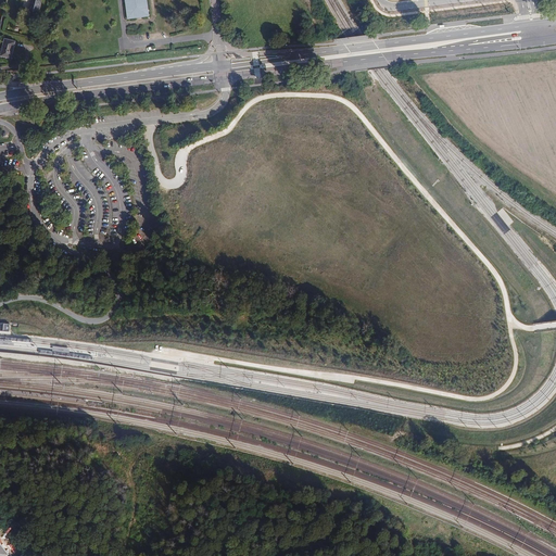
[(41,0),(30,0),(28,9),(38,12),(41,0)]
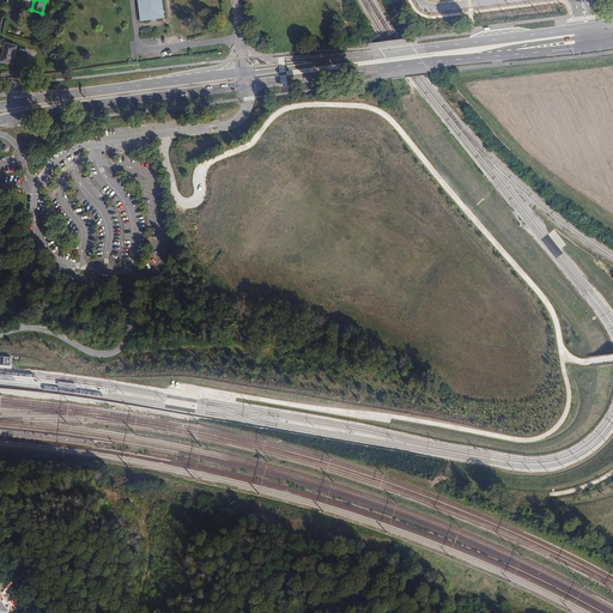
[(137,0),(140,23),(164,20),(162,0),(137,0)]
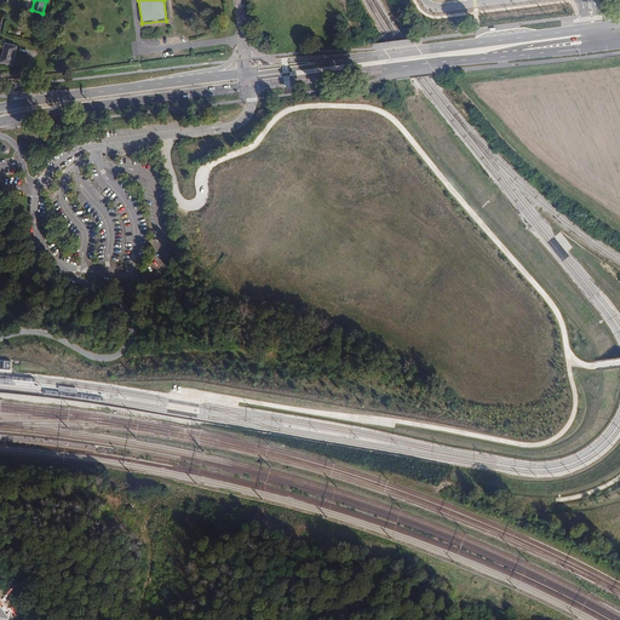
[(17,46),(5,42),(0,61),(0,64),(12,68),(17,46)]
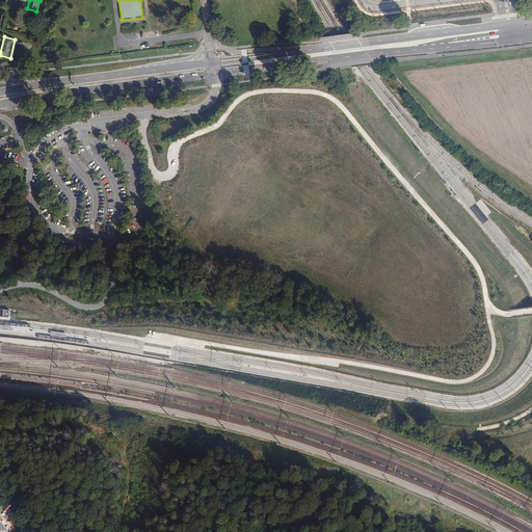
[(265,196),(268,189),(251,181),(248,188),(261,194),(265,196)]
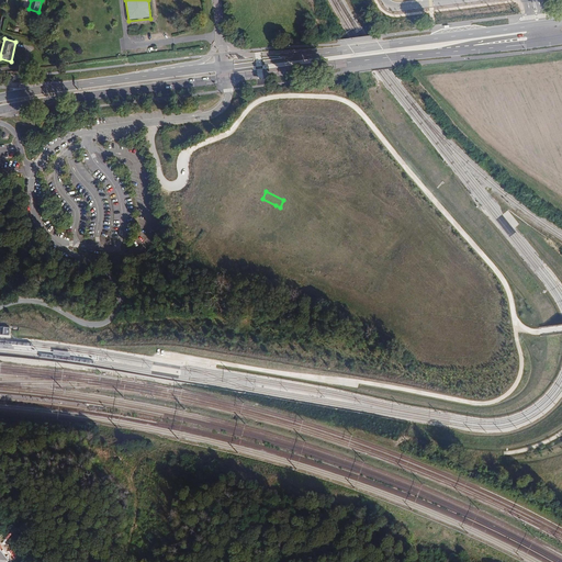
[(278,228),(270,233),(273,239),(281,235),(278,228)]
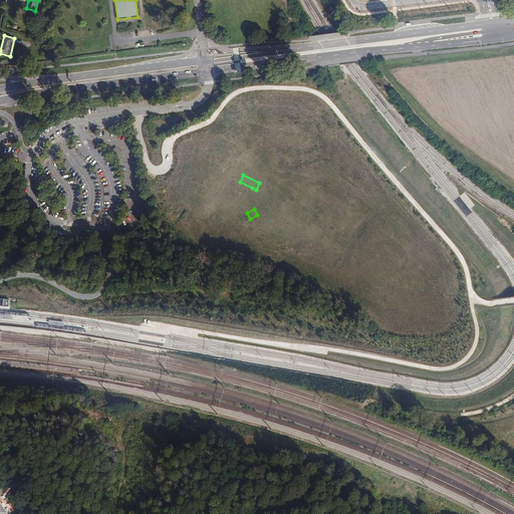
[(10,299),(0,298),(0,305),(9,306),(10,299)]
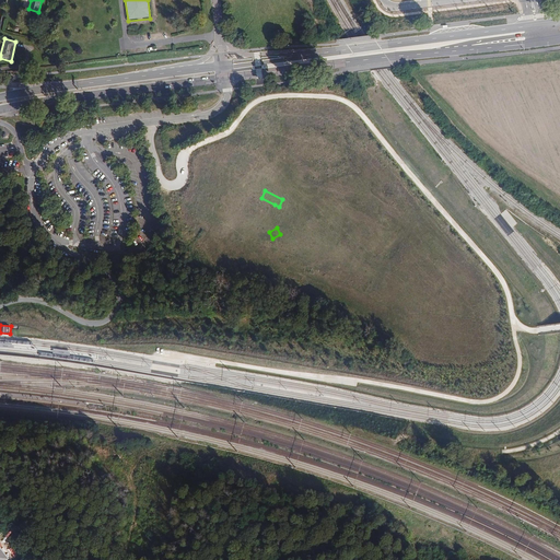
[(0,546),(0,559),(7,559),(10,558),(0,546)]
